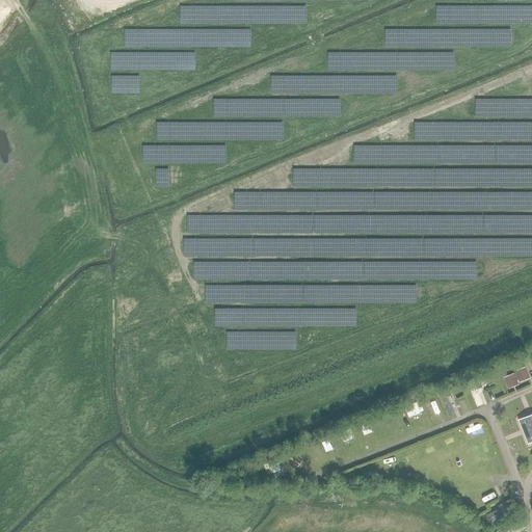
[(504,378),(507,387),(517,382),(517,381),(529,376),(526,368),(513,373),(514,374),(504,378)]
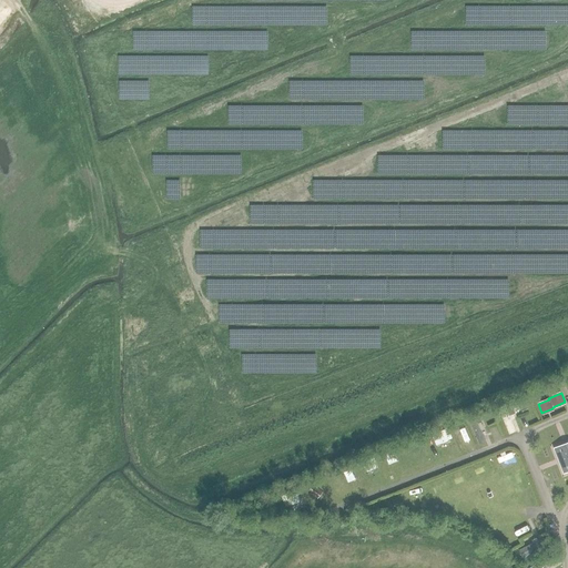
[(510,402),(498,406),(509,434),(516,430),(510,416),(515,414),(510,402)]
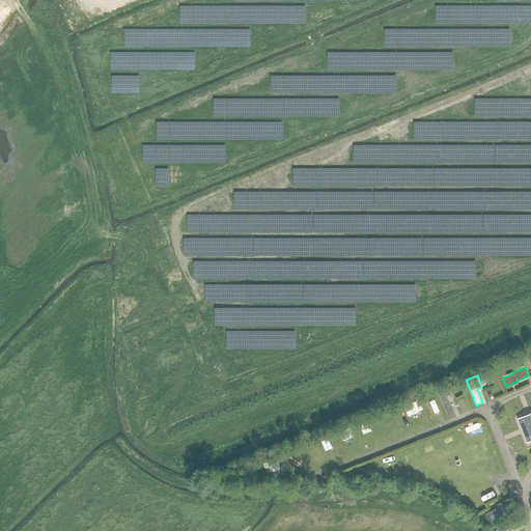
[(448,416),(454,413),(445,392),(439,395),(448,416)]
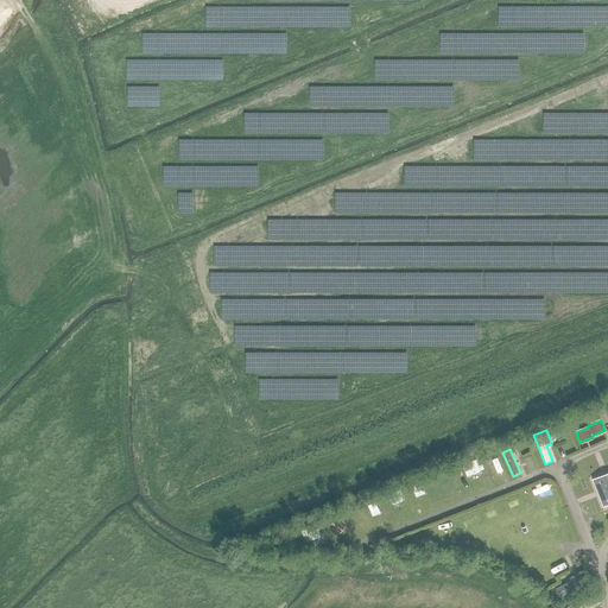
[(607,474),(595,480),(605,506),(607,504),(607,474)]
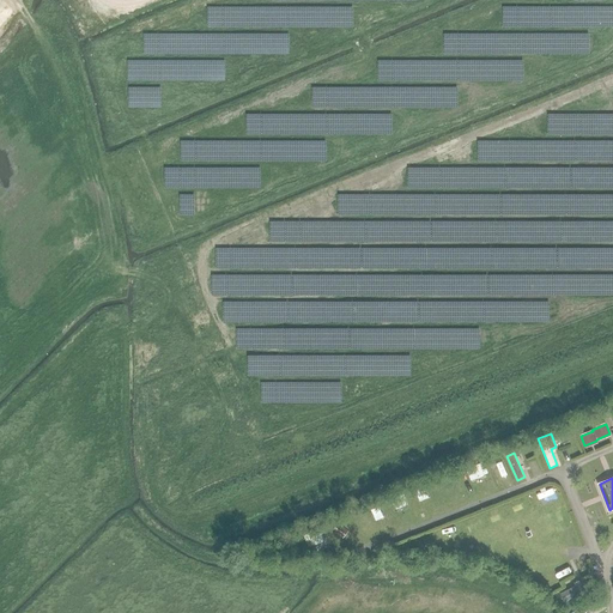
[(541,503),(558,501),(557,489),(539,491),(541,503)]
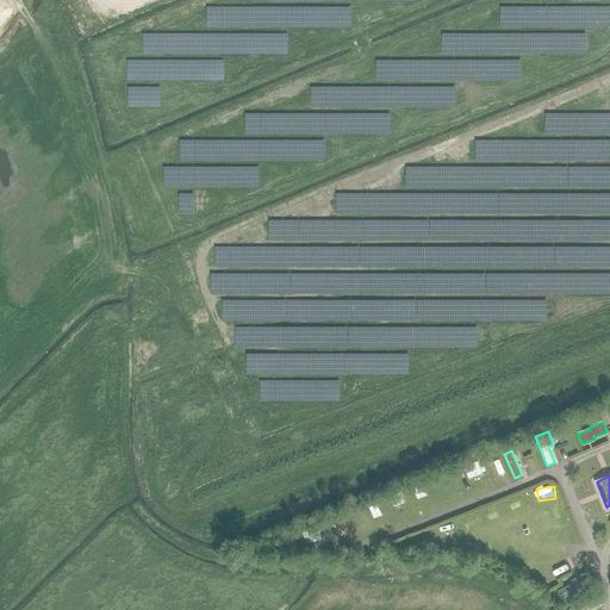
[(341,536),(347,529),(337,521),(331,528),(341,536)]
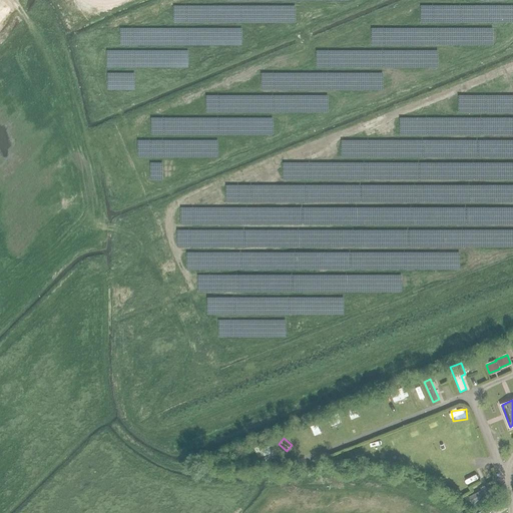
[(492,485),(469,497),(472,503),(495,492),(492,485)]
